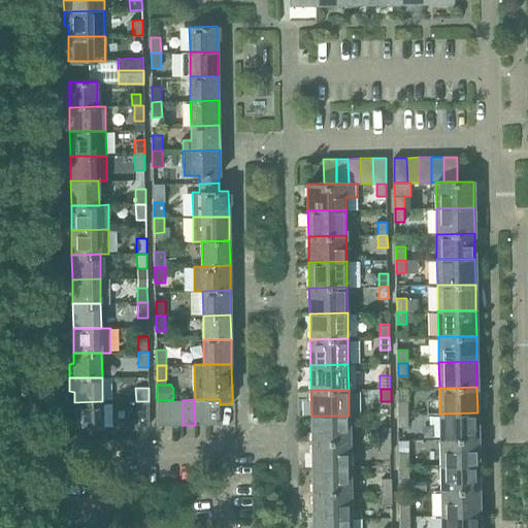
[(195,399),(194,399),(195,425),(207,425),(206,399),(204,399),(195,399)]
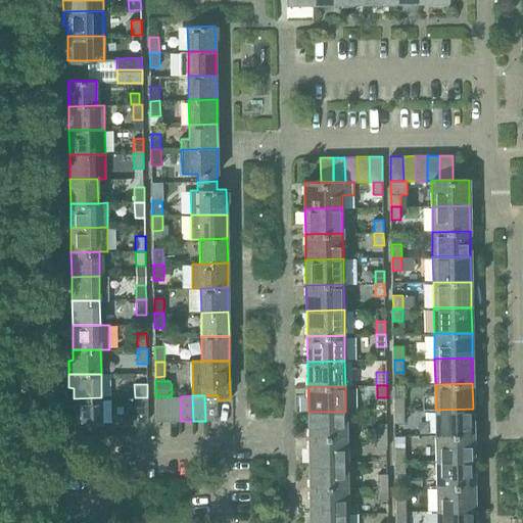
[(218,395),(204,395),(205,421),(218,420),(218,400),(218,395)]
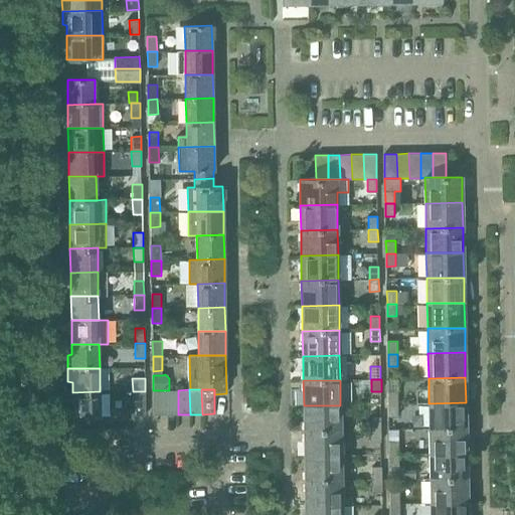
[(166,414),(166,390),(153,390),(154,414),(166,414)]
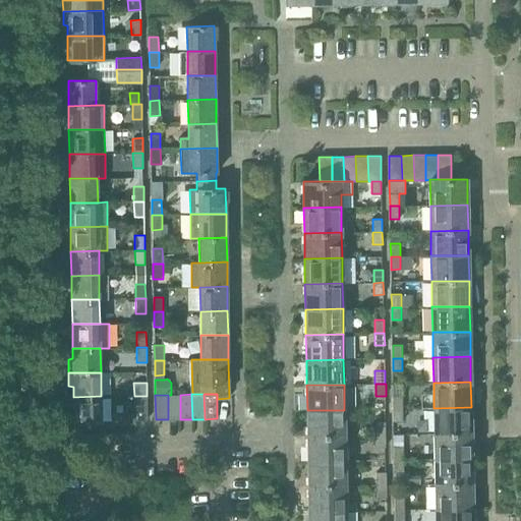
[(171,395),(168,395),(168,419),(180,419),(180,395),(171,395)]
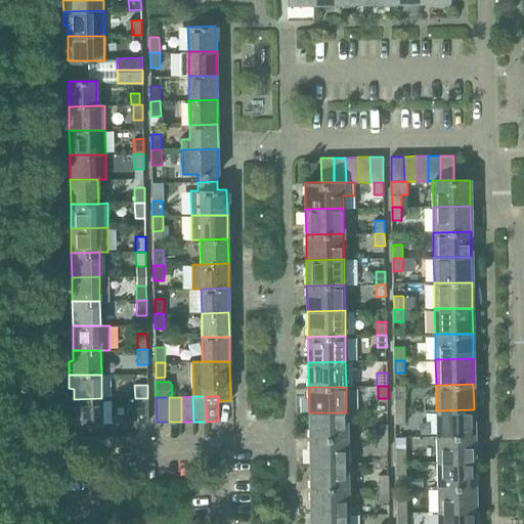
[(396,397),(396,411),(405,410),(405,397),(396,397)]
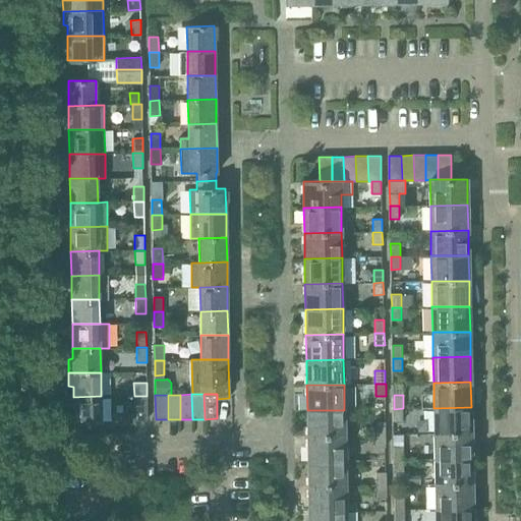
[(101,396),(73,397),(73,421),(102,421),(101,396)]
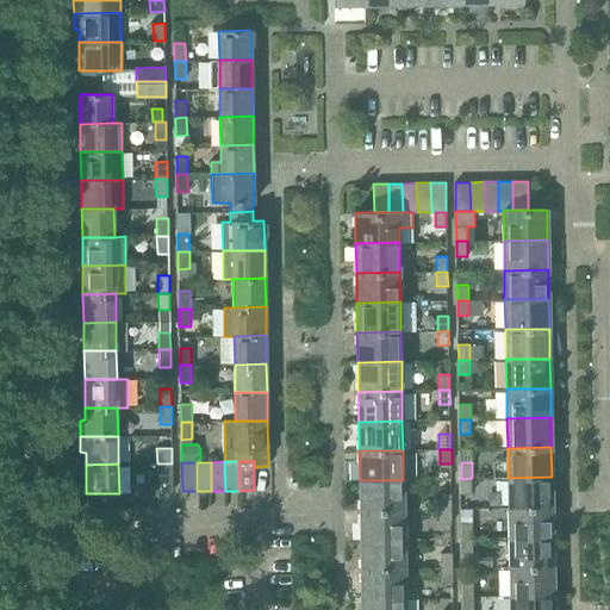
[(172,464),(157,464),(157,492),(173,491),(172,464)]
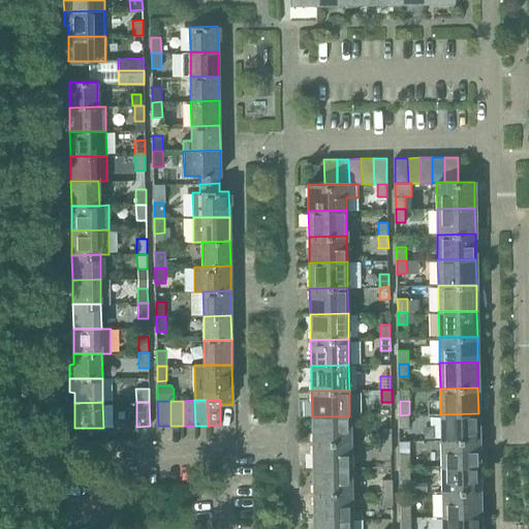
[(440,414),(441,440),(478,439),(478,413),(440,414)]
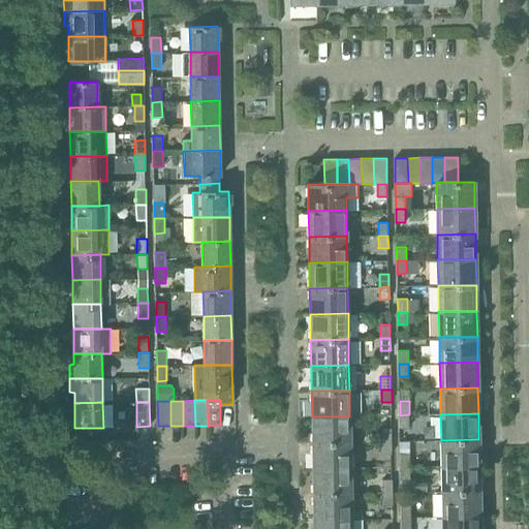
[(409,414),(400,415),(400,428),(409,427),(409,414)]
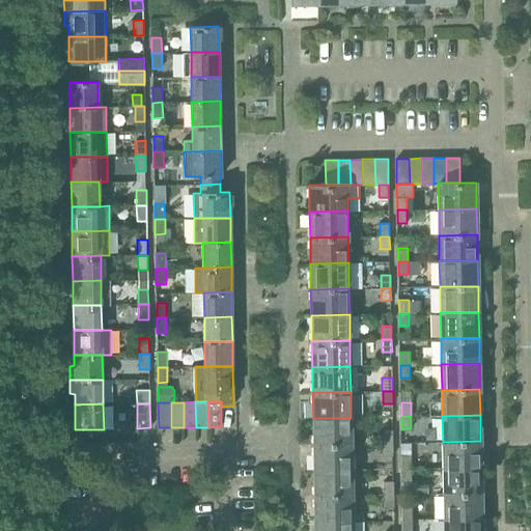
[(313,418),(313,444),(352,444),(351,418),(313,418)]
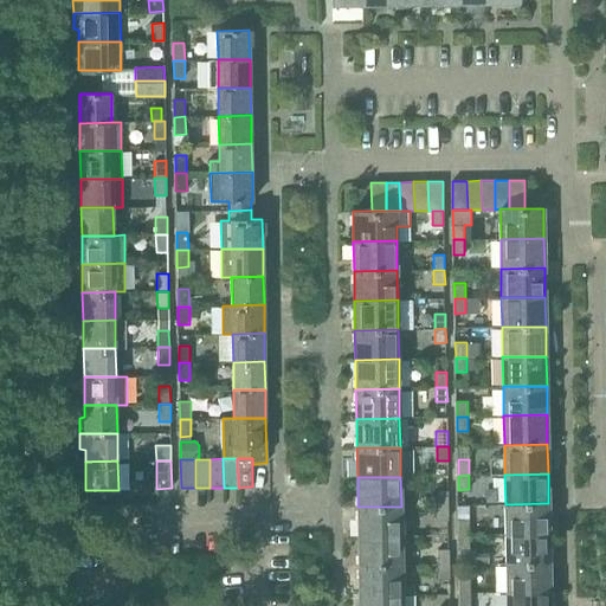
[(438,490),(438,505),(449,505),(449,490),(438,490)]
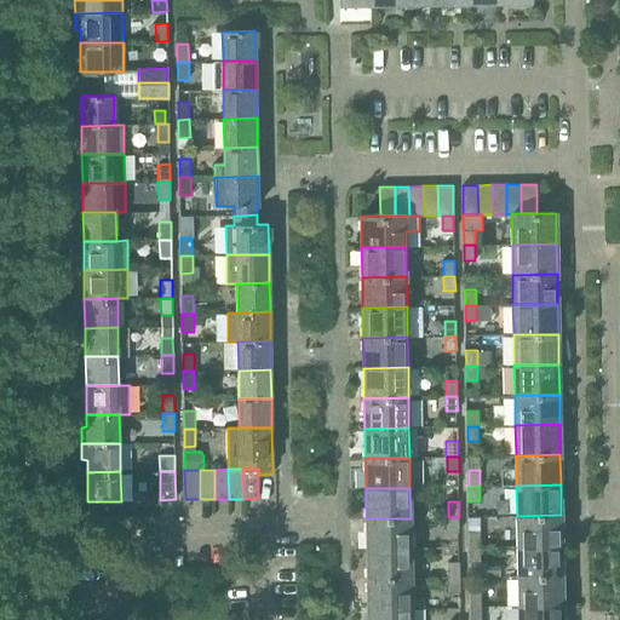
[(517,516),(517,546),(562,545),(561,515),(517,516)]
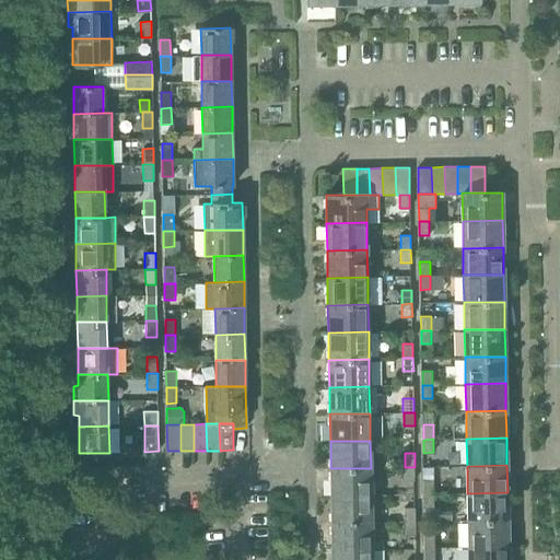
[(415,467),(405,467),(405,480),(415,480),(415,467)]
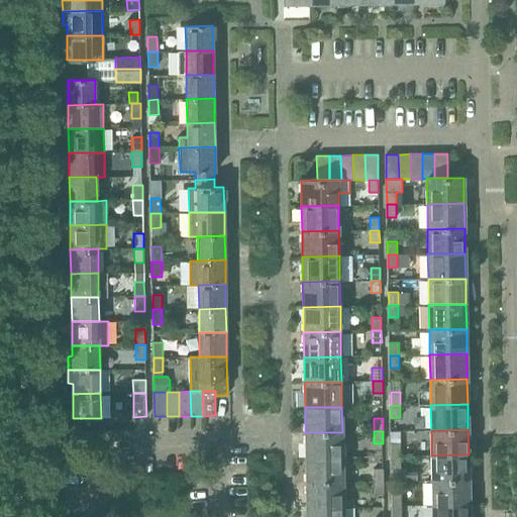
[(305,432),(305,457),(342,457),(342,432),(305,432)]
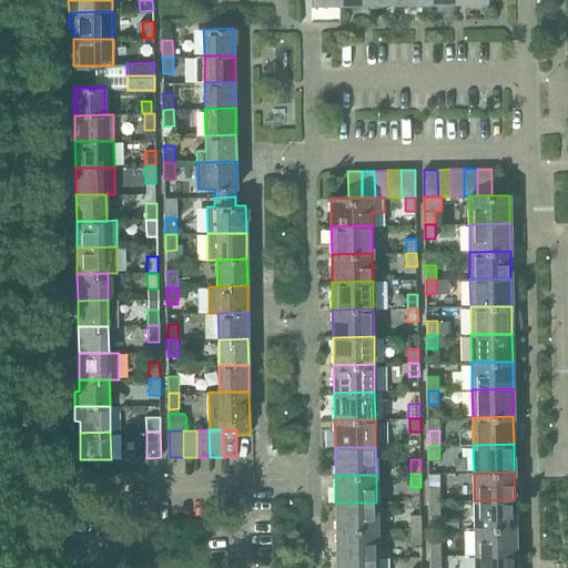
[(429,487),(429,500),(440,500),(440,486),(429,487)]
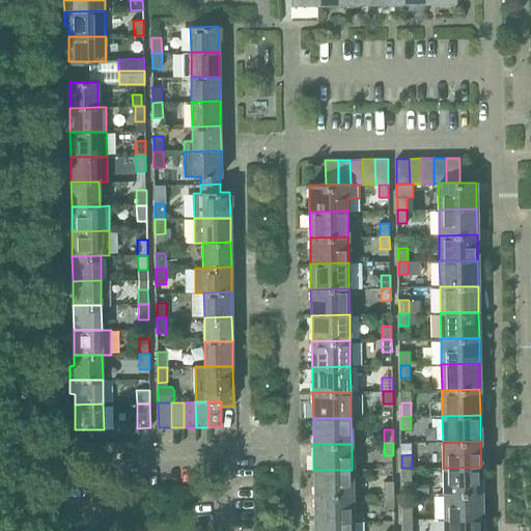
[(443,468),(443,493),(481,493),(481,467),(443,468)]
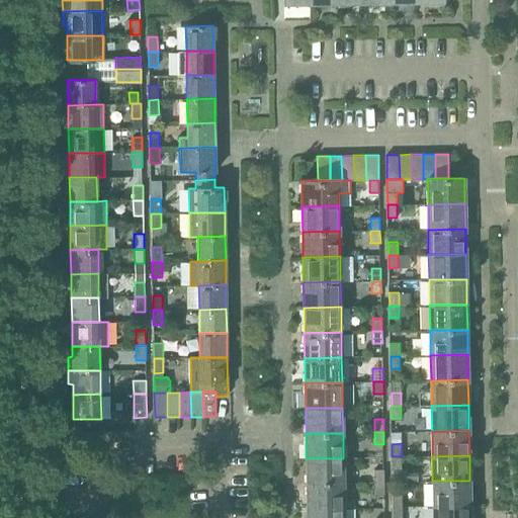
[(402,456),(392,456),(393,468),(402,468),(402,456)]
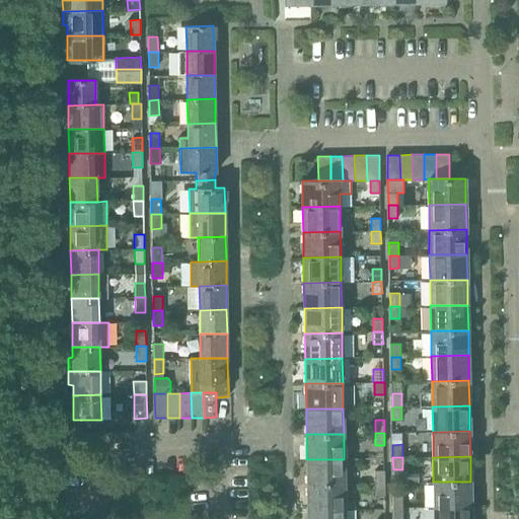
[(306,459),(307,485),(345,484),(344,459),(306,459)]
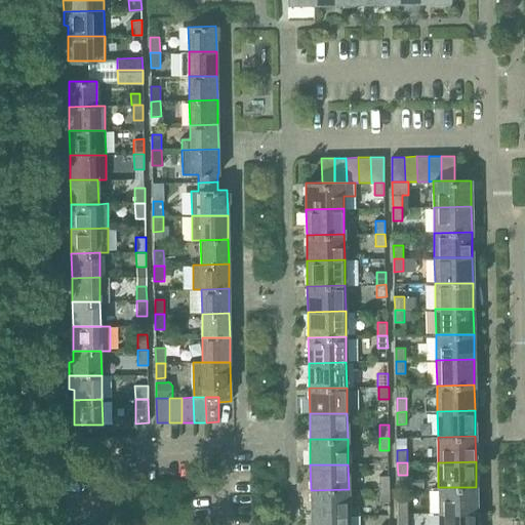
[(379,476),(380,489),(390,489),(389,476),(379,476)]
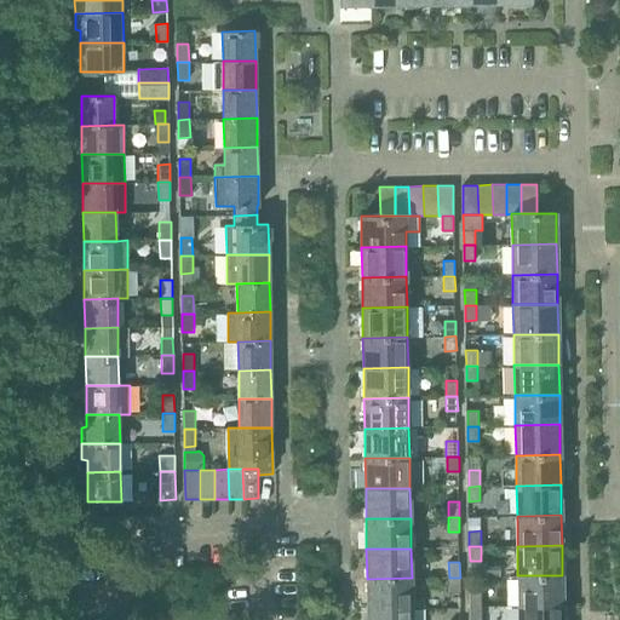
[(517,575),(518,606),(563,606),(562,575),(517,575)]
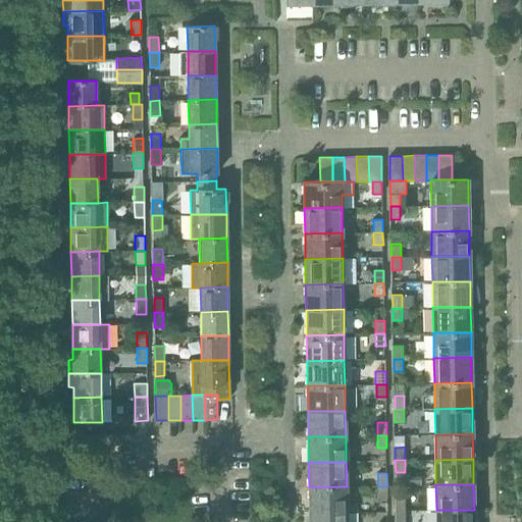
[(309,487),(309,513),(347,512),(347,486),(309,487)]
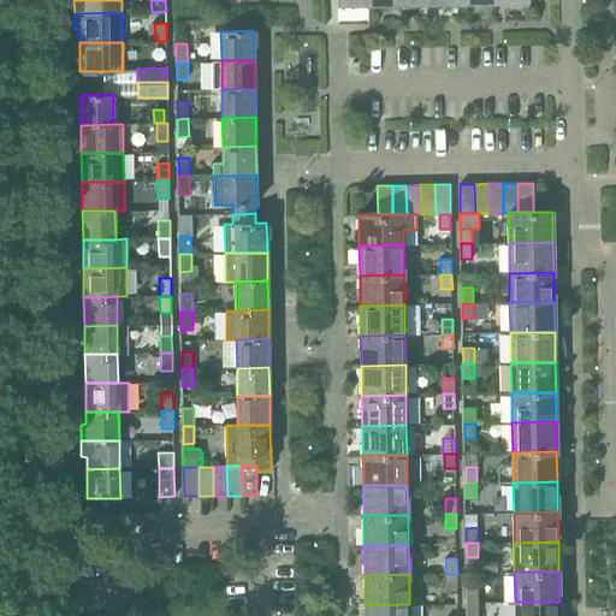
[(457,574),(446,574),(446,587),(457,587),(457,574)]
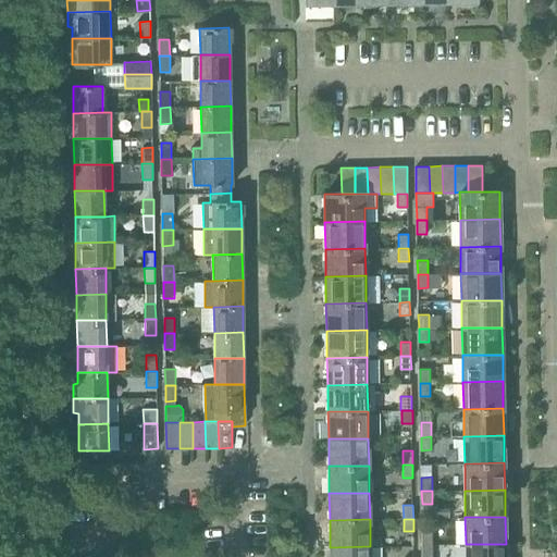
[(422,531),(422,545),(433,545),(432,531),(422,531)]
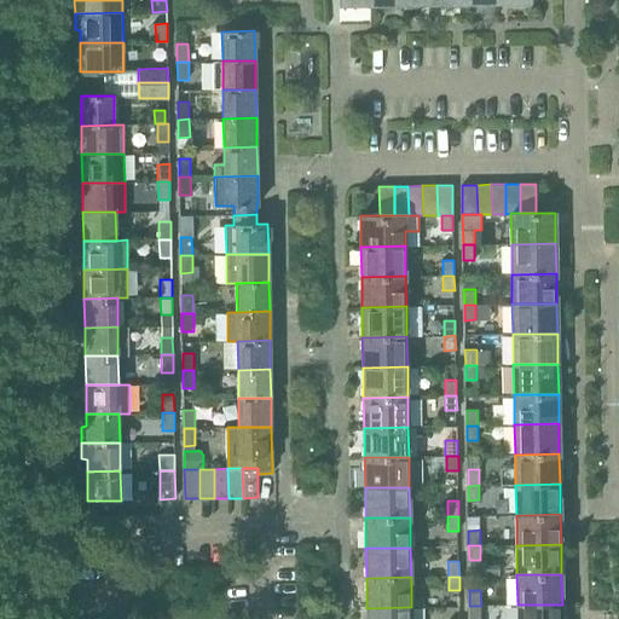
[(518,605),(518,618),(561,618),(562,605),(518,605)]
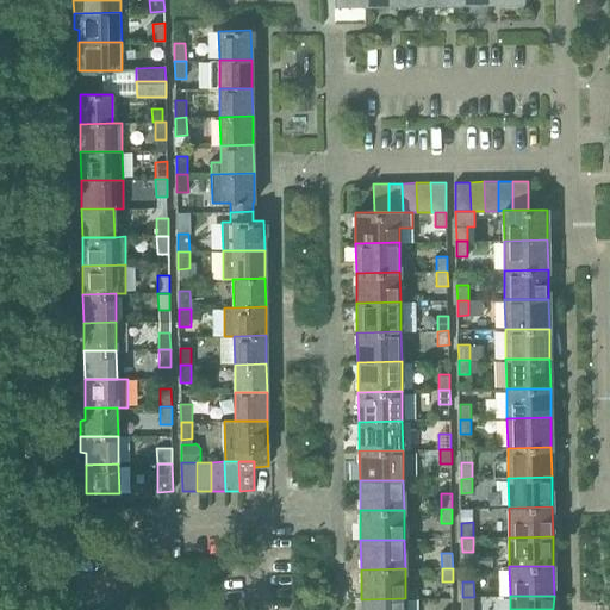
[(473,609),(474,597),(462,597),(462,609),(473,609)]
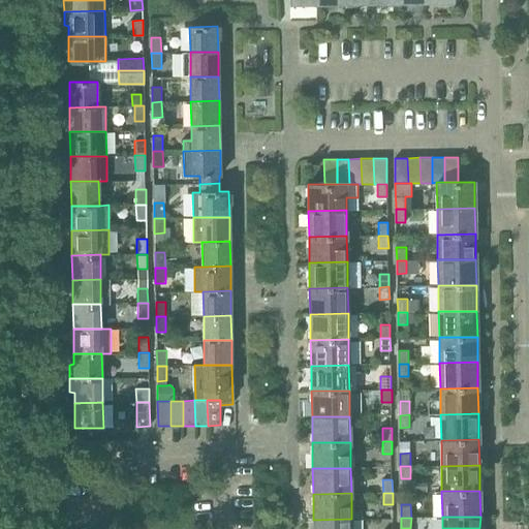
[(313,520),(313,528),(351,528),(351,519),(313,520)]
